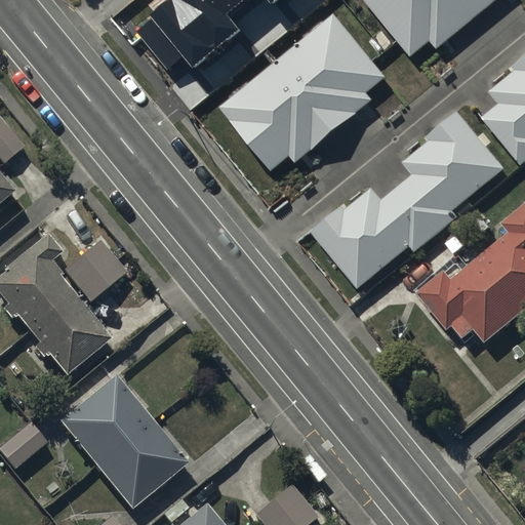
[(186,0),(180,5),(221,54),(288,0),(186,0)]
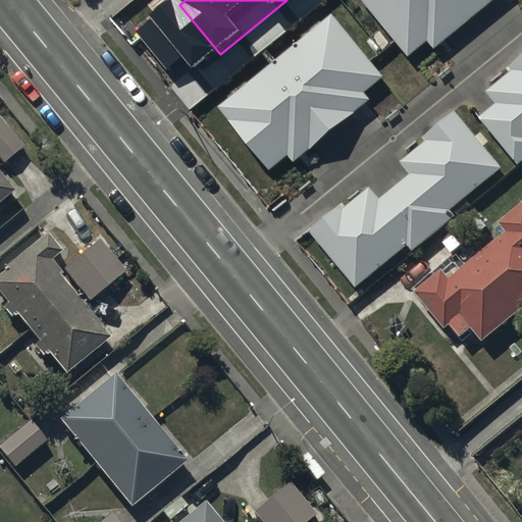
[(361,0),(410,56),(427,41),(434,49),(491,0),(361,0)]
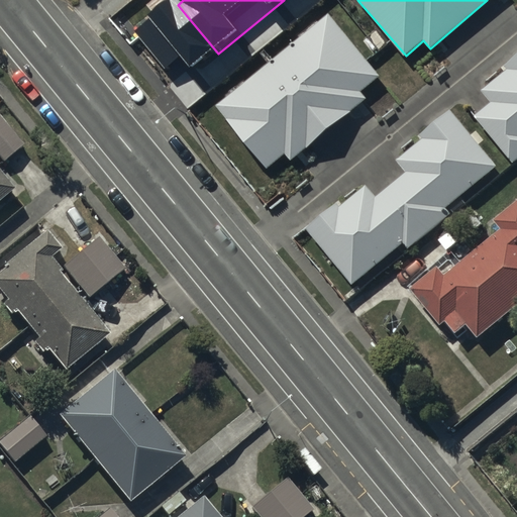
[(380,76),(326,12),(215,106),(268,170),(286,154),(290,161),(366,97),(362,92),(380,76)]
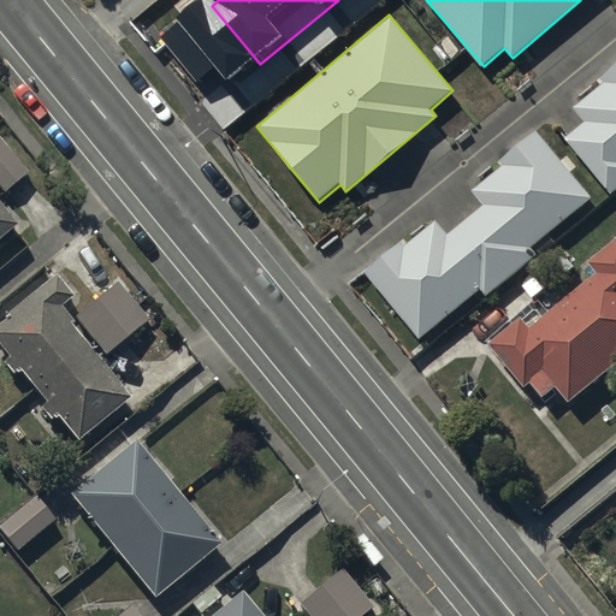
[(615,64),(603,76),(606,81),(574,107),(586,122),(567,138),(612,194),(615,190),(615,64)]
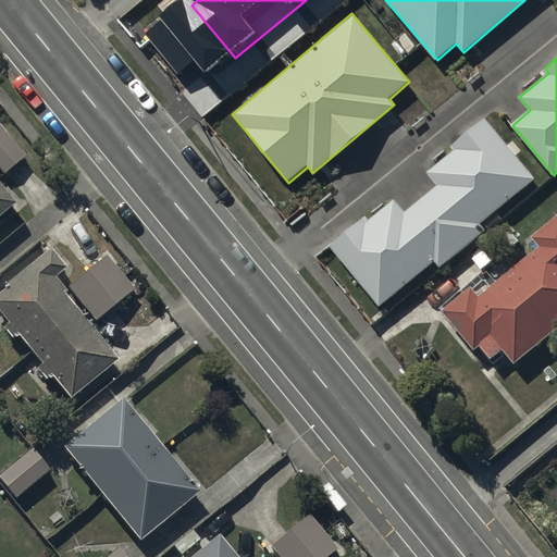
[(379,307),(434,262),(438,268),(485,229),(480,223),(535,177),(516,155),(518,152),(509,143),(507,145),(485,118),(453,145),(456,149),(428,172),(438,184),(404,212),(394,199),(364,223),(361,220),(329,246),(379,307)]
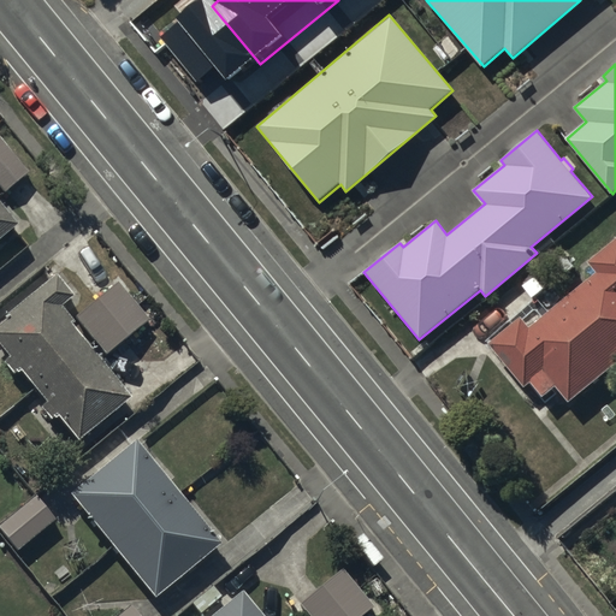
[(25,175),(0,138),(0,184),(4,190),(25,175)]
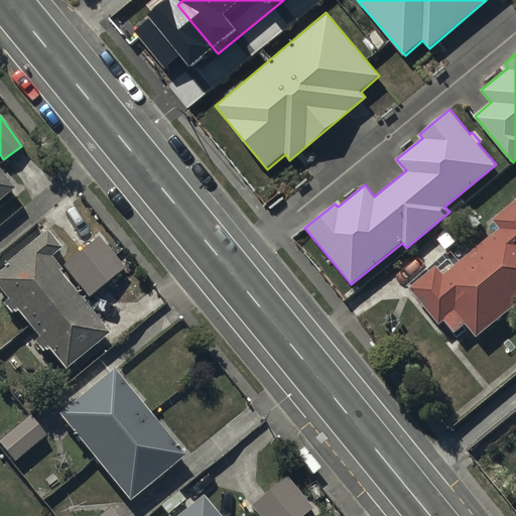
[(0,200),(13,189),(0,171),(0,200)]
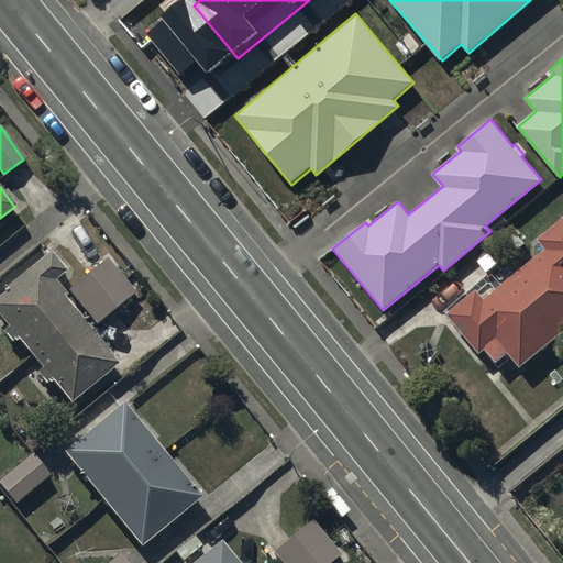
[(520,366),(562,330),(562,220),(540,240),(548,249),(486,300),(476,289),(446,315),(479,354),(486,350),(497,364),(509,354),(520,366)]
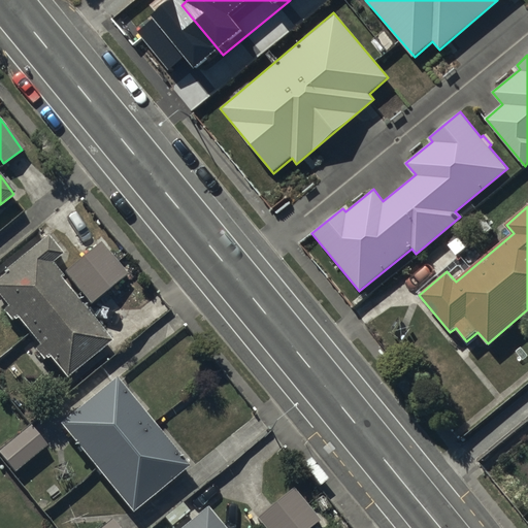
[(47,236),(4,272),(6,274),(0,279),(0,300),(6,307),(2,311),(12,323),(17,320),(39,347),(33,351),(43,363),(48,359),(64,378),(110,339),(48,265),(62,254),(47,236)]
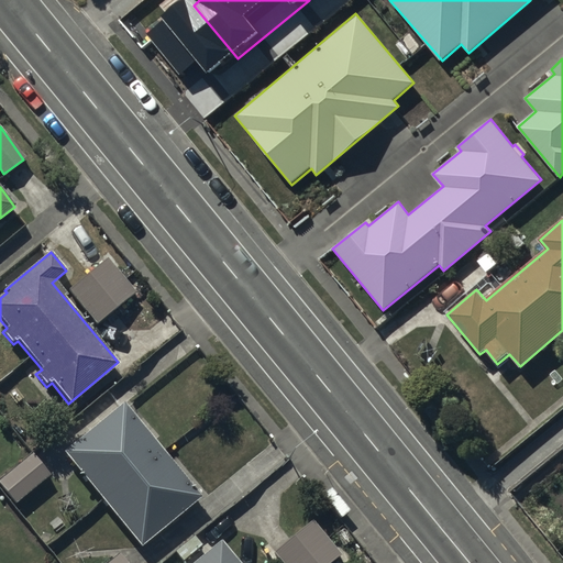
[(106,257),(66,288),(95,324),(134,294),(106,257)]
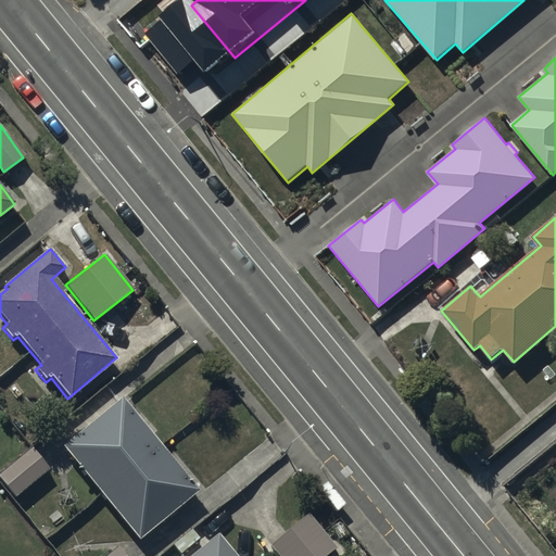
[(196,491),(121,399),(63,445),(137,538),(196,491)]
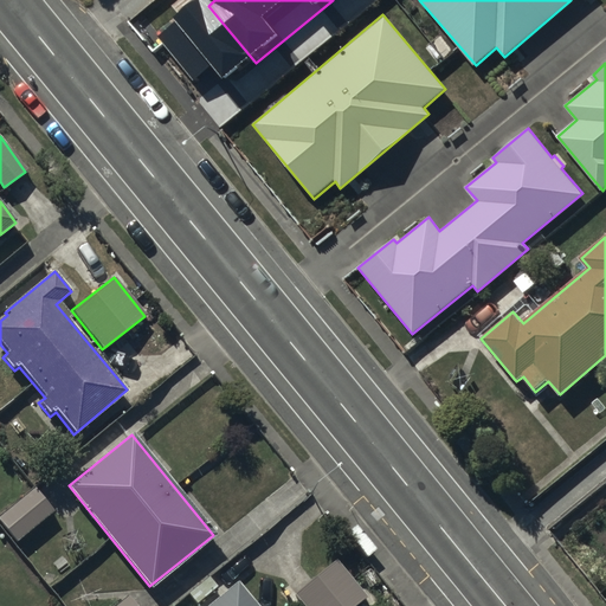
[(53,511),(31,488),(0,515),(0,526),(17,545),(53,511)]
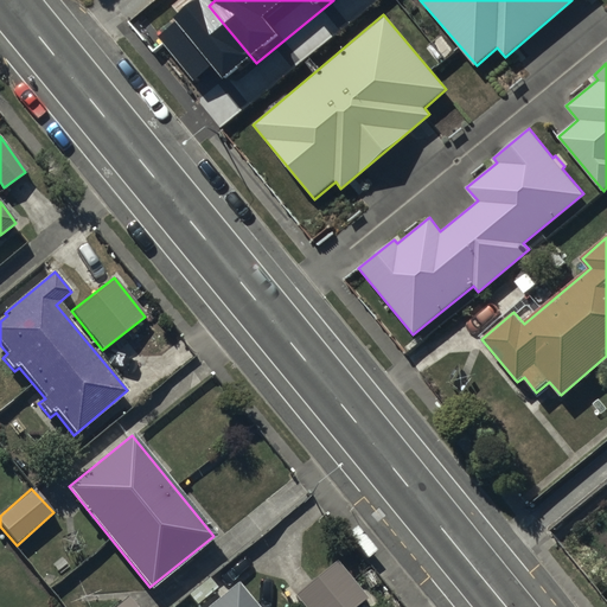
[(333,560),(292,595),(301,606),(357,606),(368,599),(333,560)]
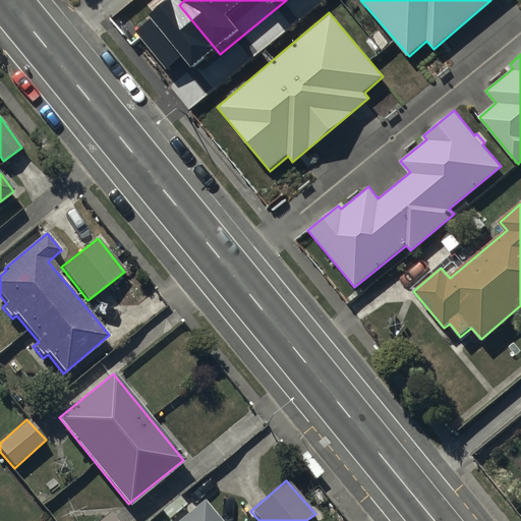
[(217,520),(200,500),(174,520),(217,520)]
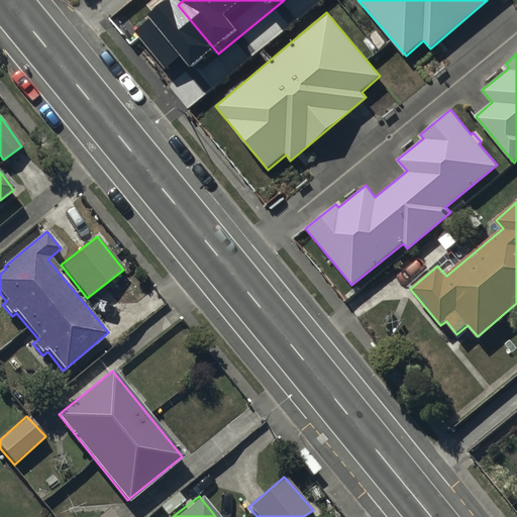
[(113,516),(106,508),(95,516),(113,516)]
